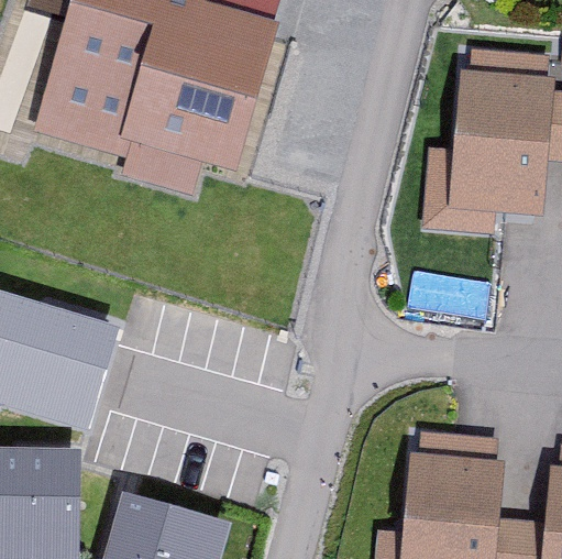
[(290,0),(68,0),(33,129),(128,154),(122,176),(193,195),(201,162),(244,173),(290,0)]
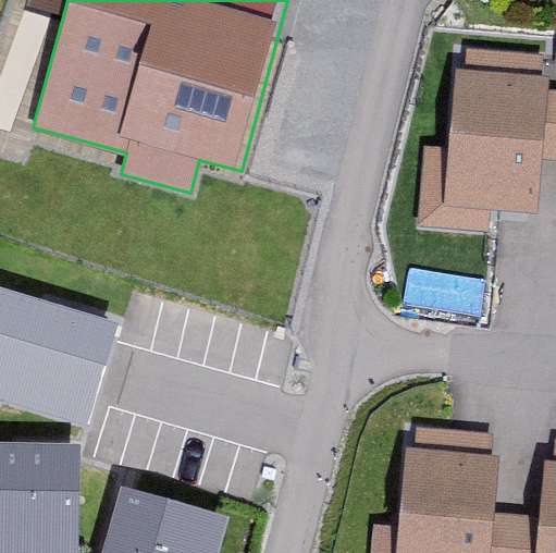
[(553,56),(461,48),(454,146),(423,143),(417,224),(490,231),(492,210),(540,214),(543,163),(550,88),(553,56)]
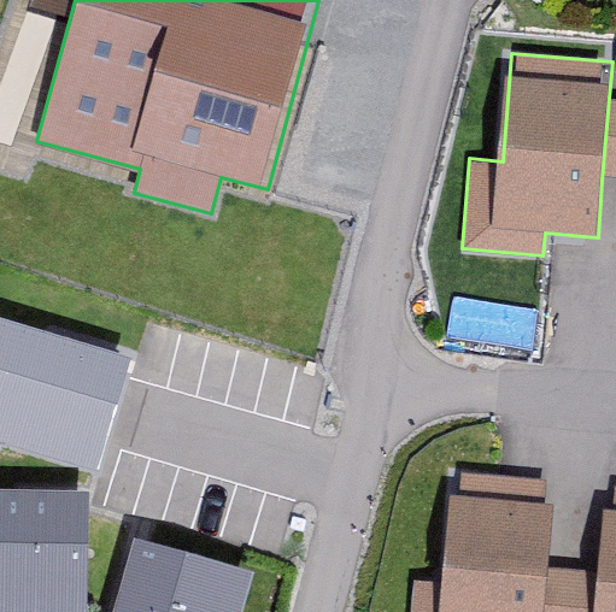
[(615,98),(609,98),(602,181),(615,182),(615,98)]
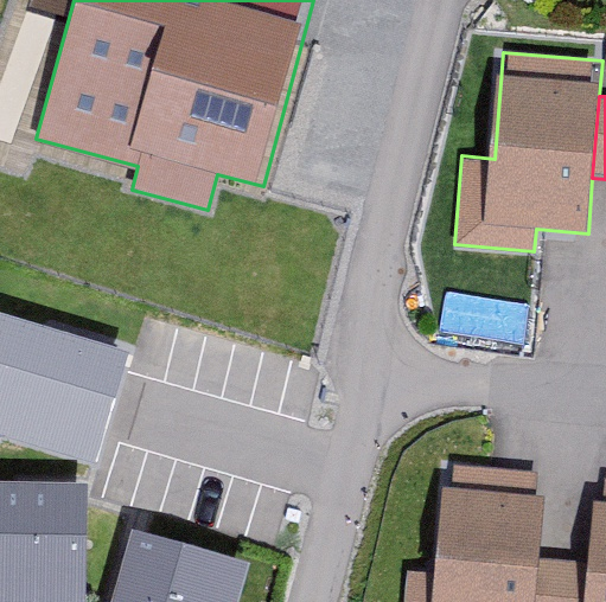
[(0,437),(99,471),(136,356),(0,311),(0,437)]
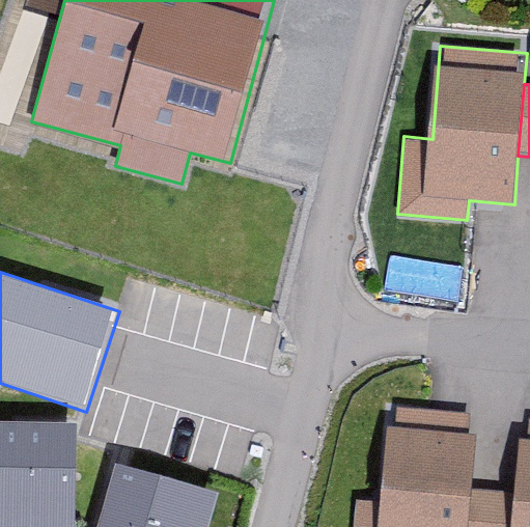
[(75,421),(0,419),(0,526),(74,526),(75,421)]
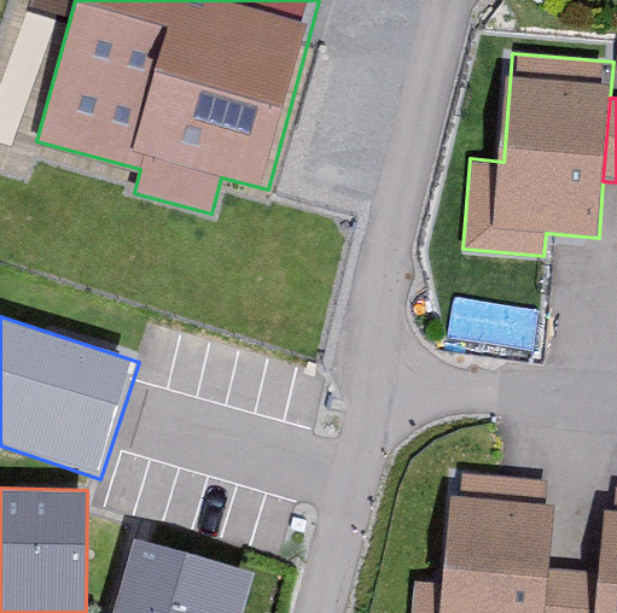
[(565,500),(452,489),(440,612),(616,612),(616,505),(612,505),(606,571),(559,567),(565,500)]
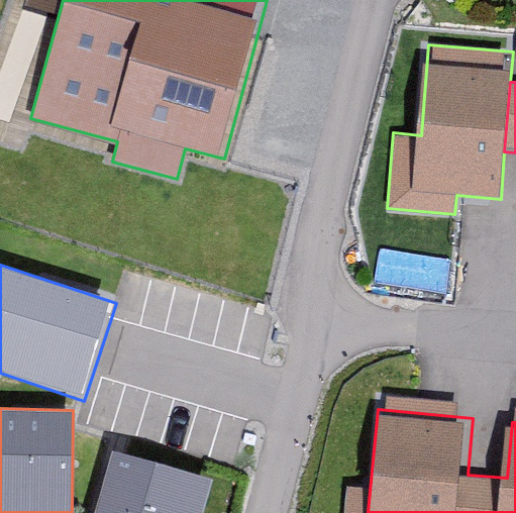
[(201,512),(213,473),(113,444),(93,512),(201,512)]
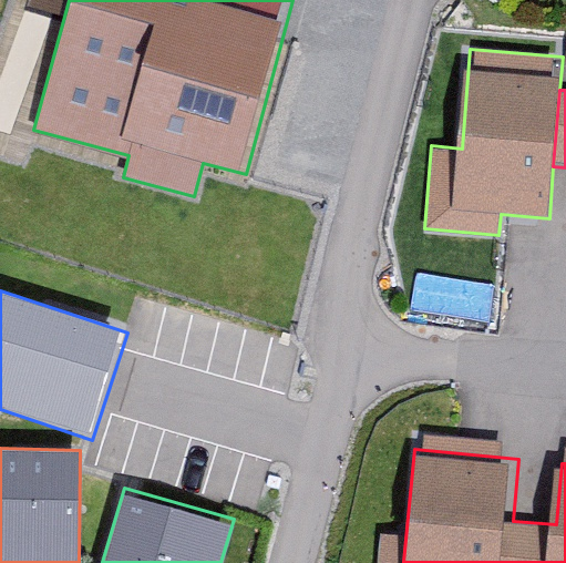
All buildings are outlined.
